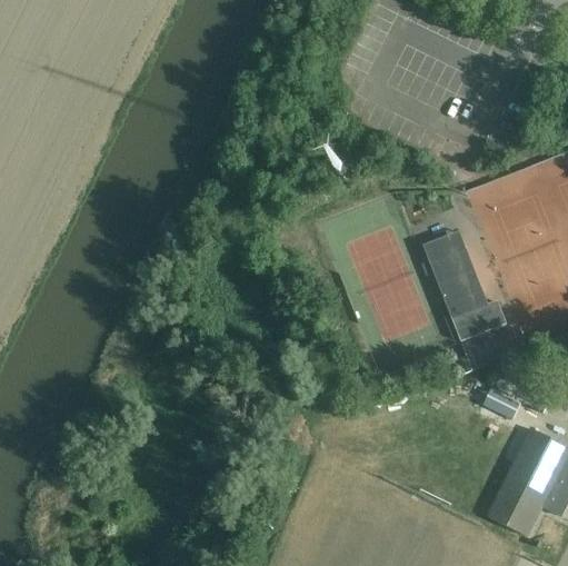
[(328,166),(349,157),(344,145),(322,154),(328,166)]
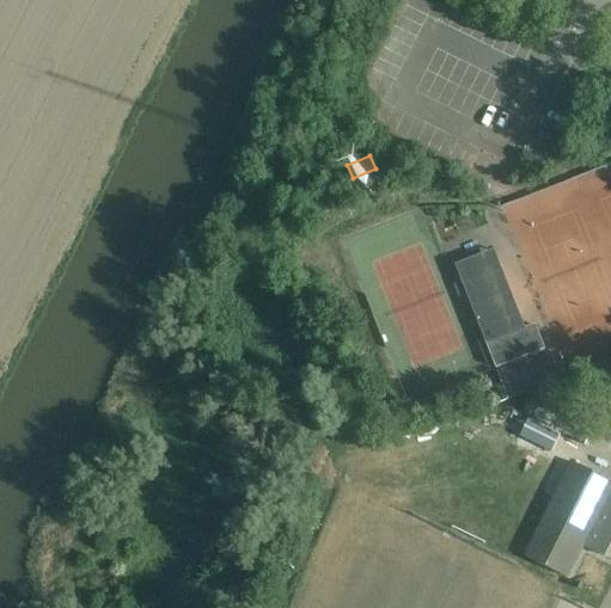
[(393,281),(421,272),(410,237),(362,251),(384,324),(416,314),(407,283),(395,287),(393,281)]
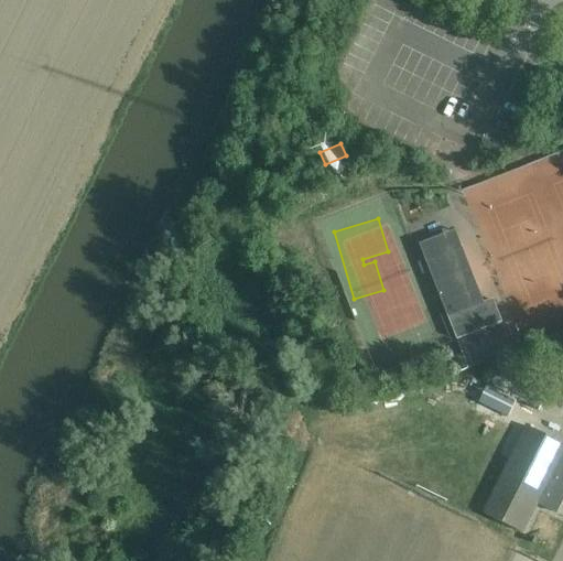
[(419,246),(447,316),(457,338),(501,321),(493,299),(482,303),(477,292),(468,295),(444,236),(419,246)]
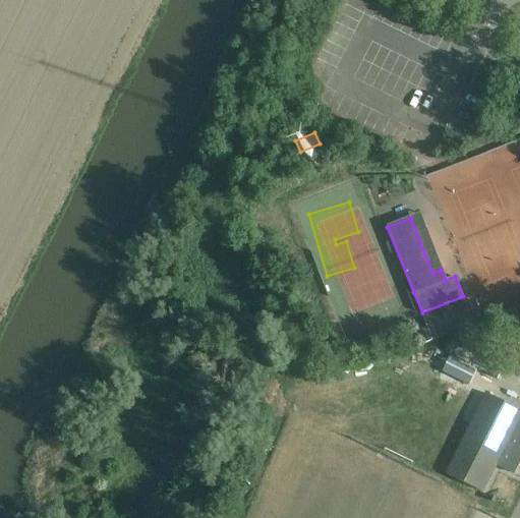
[(432,338),(426,325),(418,328),(423,341),(432,338)]
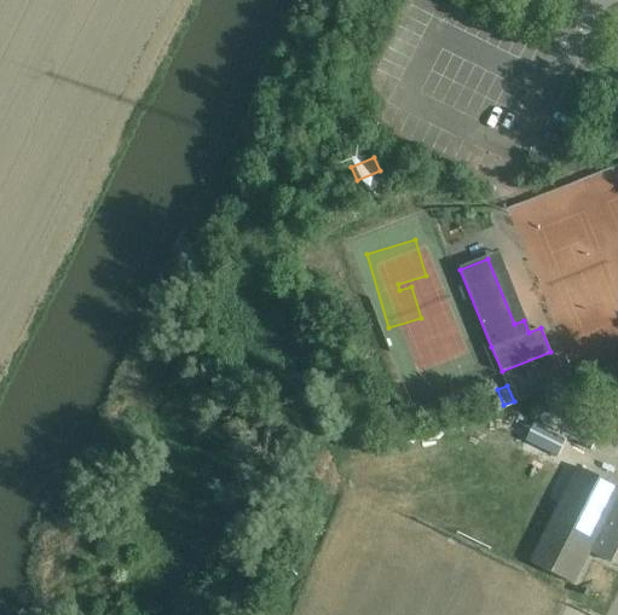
[(567,435),(535,419),(525,439),(558,454),(567,435)]
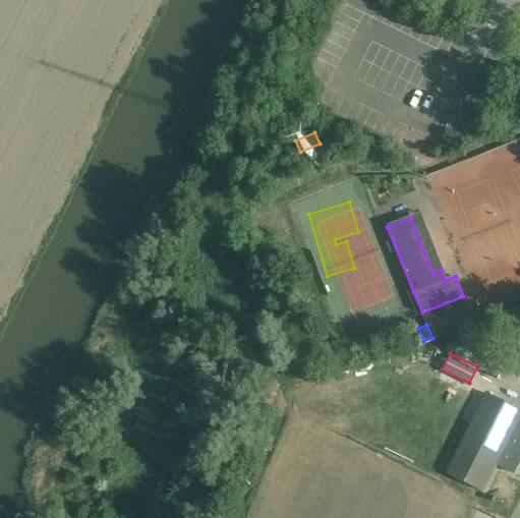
[(449,467),(446,472),(482,491),(519,415),(519,408),(486,392),(471,422),(449,467)]
